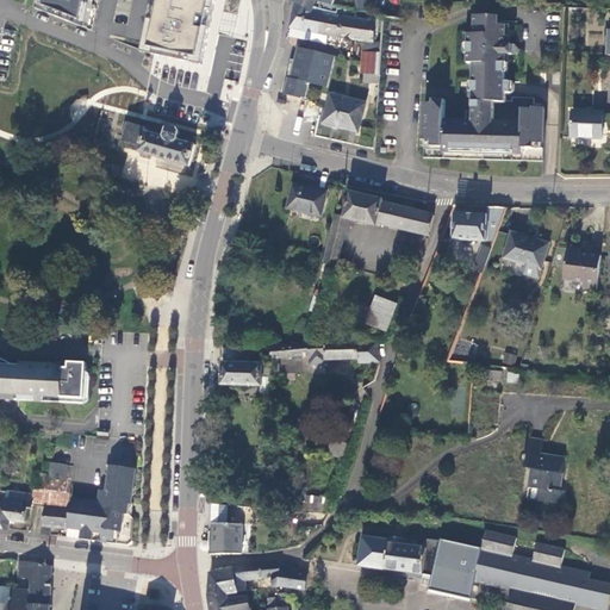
[(99,0),(38,0),(37,10),(92,31),(99,0)]
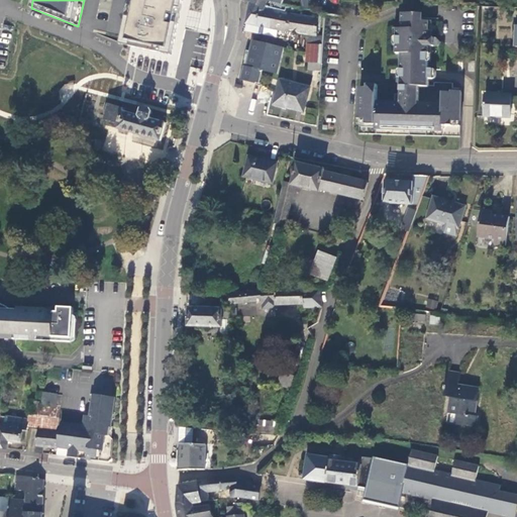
[(183,0),(130,0),(121,44),(173,55),(183,0)]
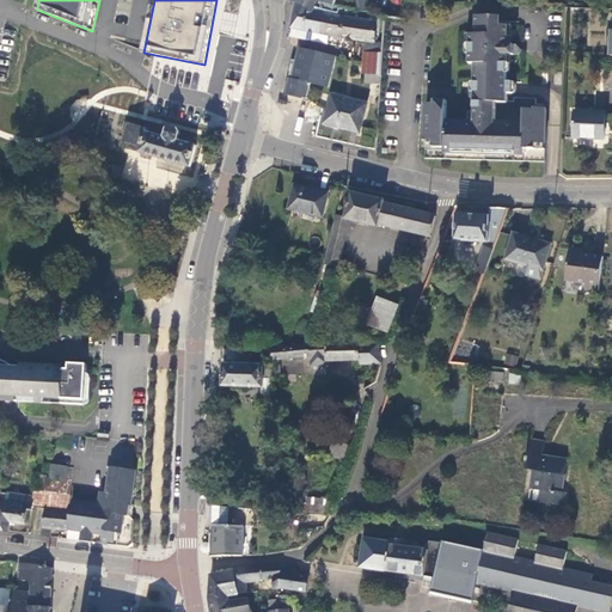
[(298,0),(295,6),(313,11),(316,2),(322,4),(332,5),(334,0),(298,0)]
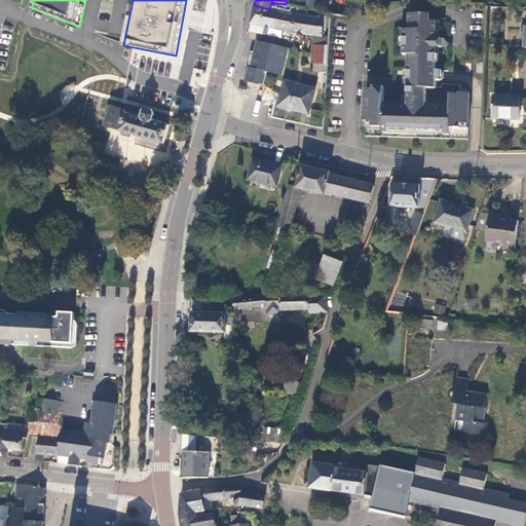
[(269,9),(254,5),(251,23),(249,32),(283,38),(284,31),(314,36),(325,38),(326,34),(323,34),(324,21),(306,16),(302,16),(303,13),(298,12),(299,7),(286,4),(276,3),(274,10),(269,9)]
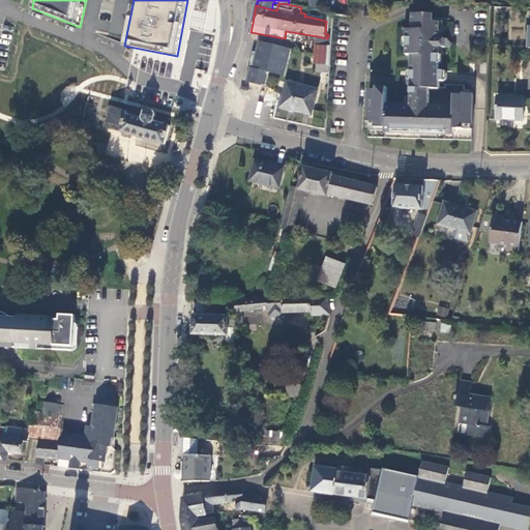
[(336,4),(335,16),(352,18),(352,17),(352,5),(336,4)]
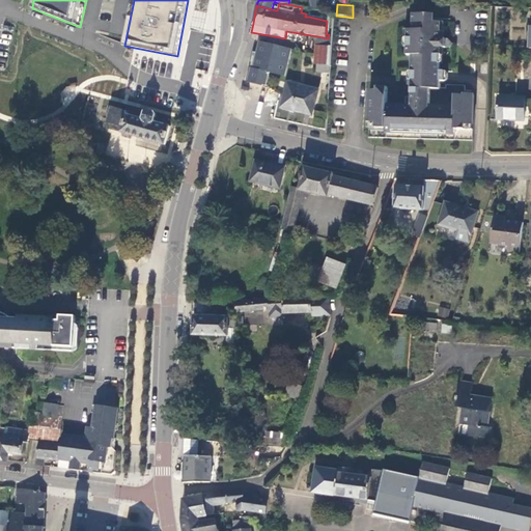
[(442,38),(442,21),(432,20),(414,20),(414,29),(409,29),(408,54),(412,55),(411,87),(412,87),(412,107),(386,106),(386,103),(388,103),(388,87),(379,86),(379,89),(370,89),(369,120),(453,124),(453,122),(457,122),(457,121),(464,121),(464,115),(466,117),(467,117),(469,116),(469,119),(473,119),(474,93),(466,92),(466,94),(458,94),(457,105),(459,105),(459,108),(431,107),(432,88),(442,88),(442,81),(446,81),(447,72),(443,72),(443,48),(449,48),(453,44),(448,38),(442,38)]
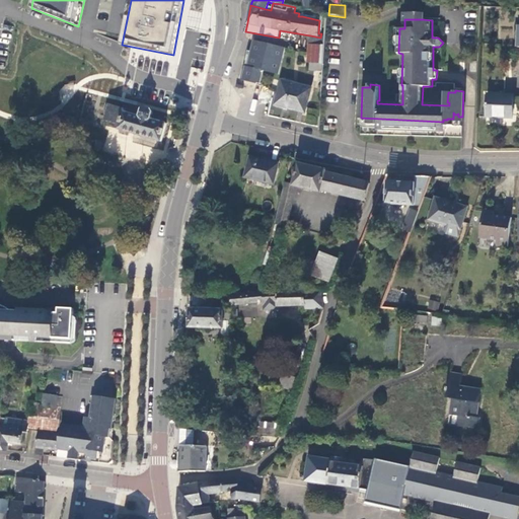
[(310,35),(309,46),(323,47),(324,39),(320,38),(310,35)]
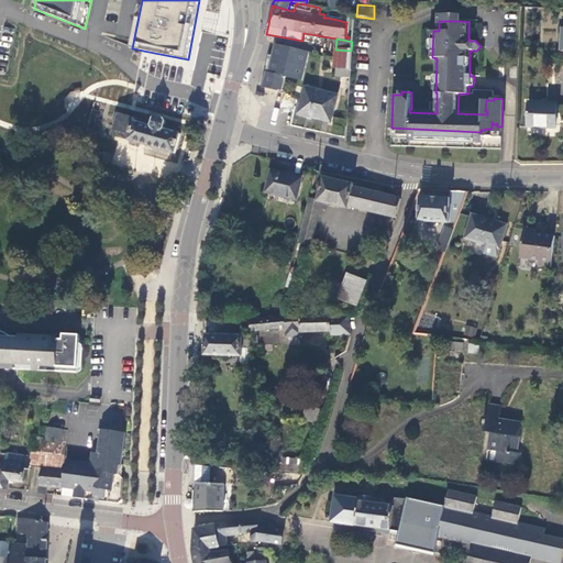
[(262,87),(282,92),(285,78),(302,81),(308,55),(308,53),(274,45),(271,63),(273,64),(273,65),(274,65),(276,67),(275,74),(265,72),(262,87)]
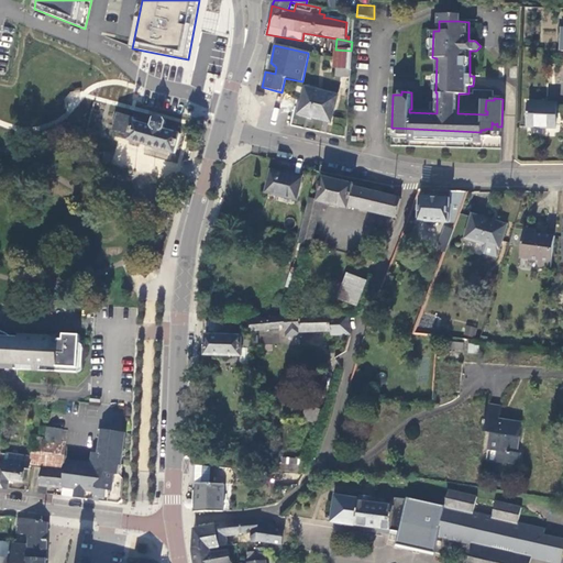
[(335,50),(334,58),(350,61),(351,51),(335,50)]
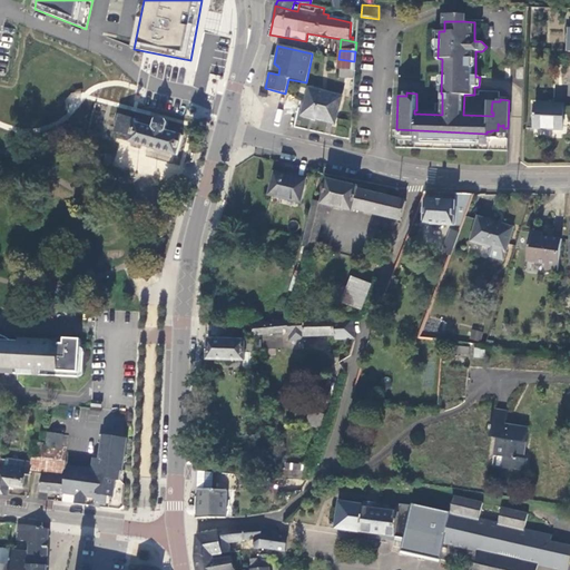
[(337,70),(341,70),(354,71),(354,61),(338,59),(337,70)]
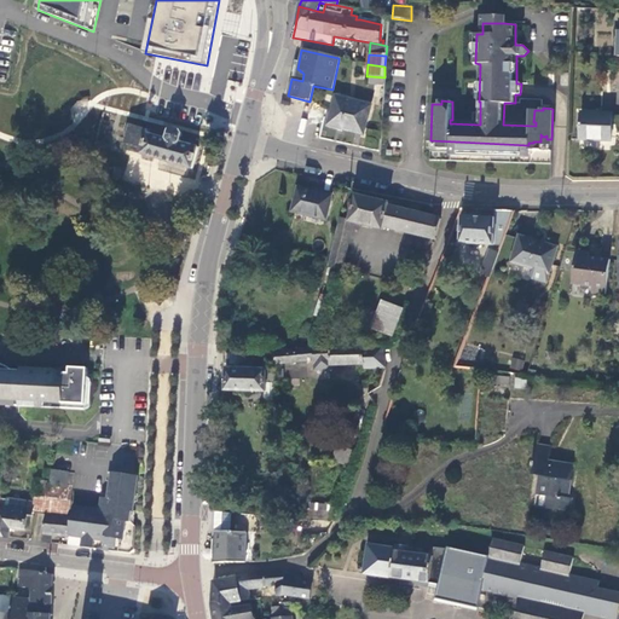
[(369,85),(385,86),(385,77),(370,76),(369,85)]
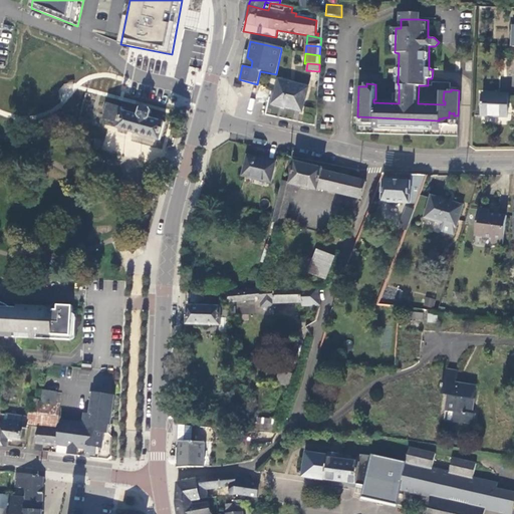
[(307,88),(279,81),(273,104),(283,107),(284,102),(301,107),(307,88)]
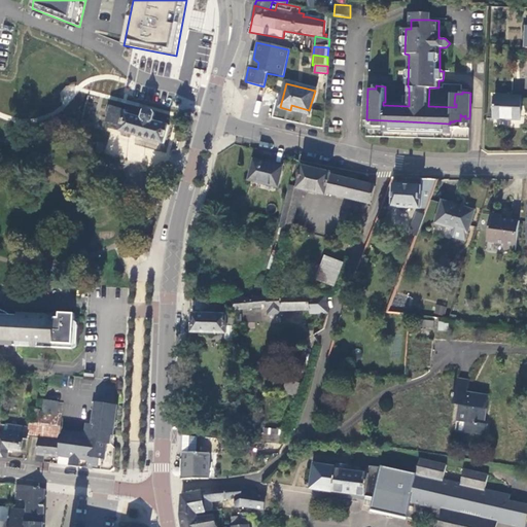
[(521,97),(510,97),(495,96),(494,120),(520,120),(521,97)]
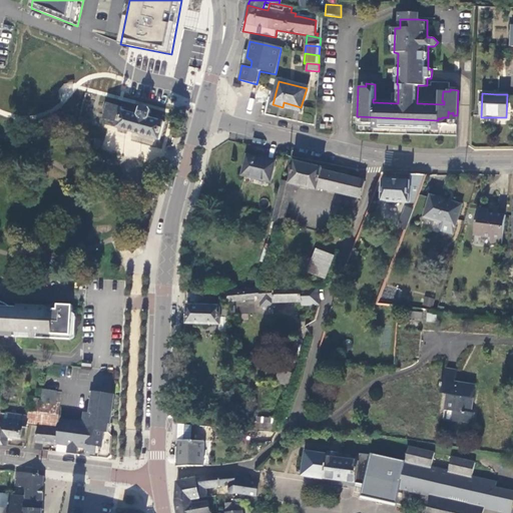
[(300,112),(301,107),(284,102),(283,107),(300,112)]
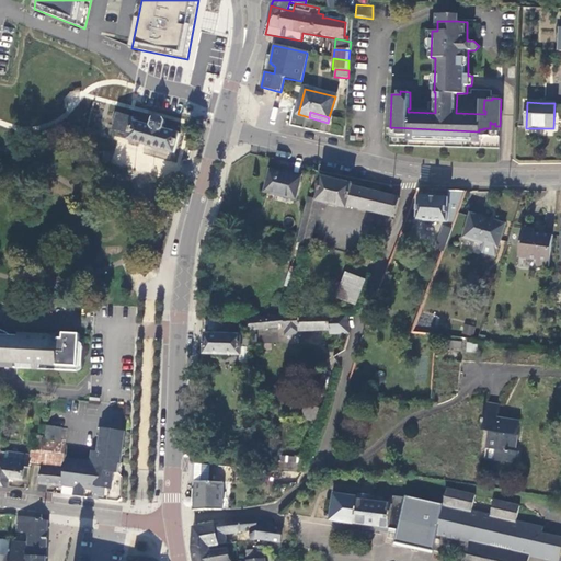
[(111,136),(174,153),(180,135),(162,129),(164,123),(163,119),(157,118),(153,118),(151,127),(134,122),(135,118),(117,114),(111,136)]
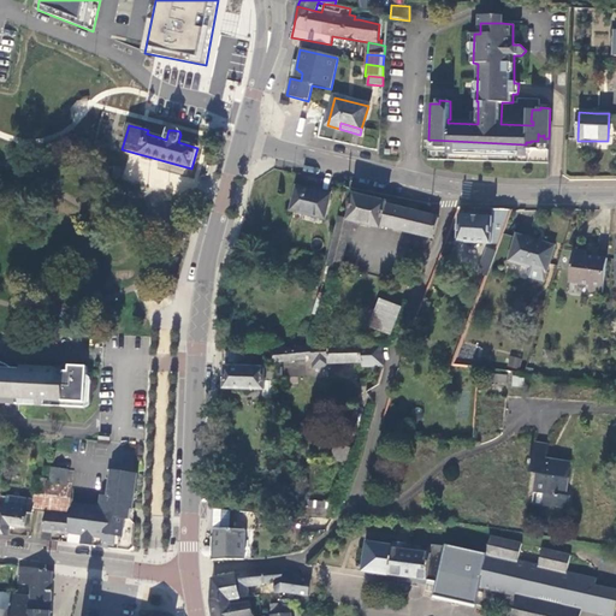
[(549,146),(549,138),(544,138),(544,135),(542,136),(540,136),(538,134),(538,141),(531,141),(531,142),(526,142),(526,144),(549,146)]
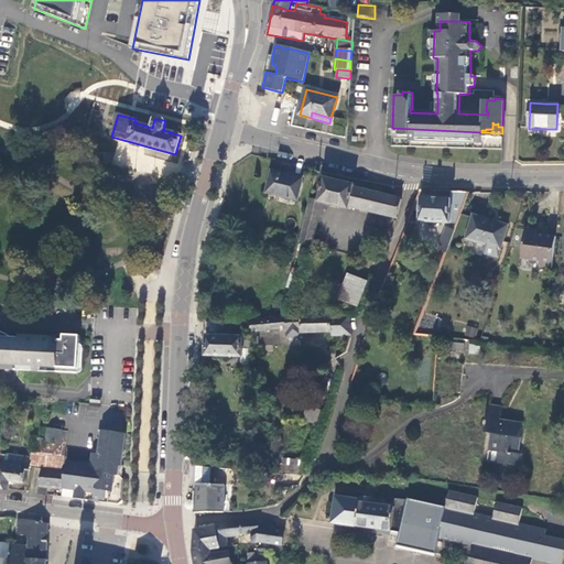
[(290,176),(271,173),(266,193),(296,201),(302,179),(291,175),(290,176)]
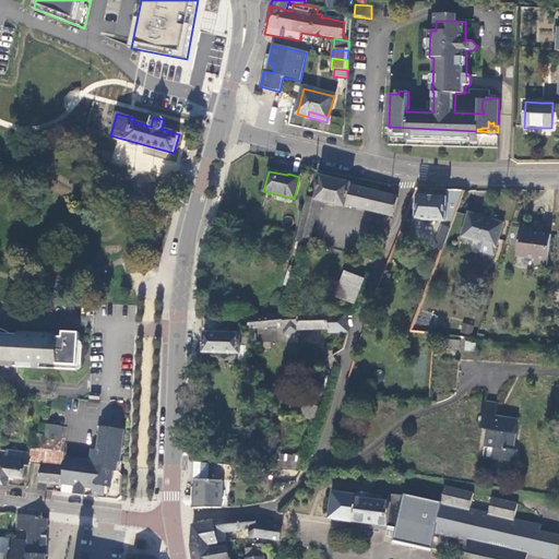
[(345,204),(392,215),(396,198),(349,186),(351,183),(320,176),(314,199),(314,200),(320,201),(344,206),(345,204)]
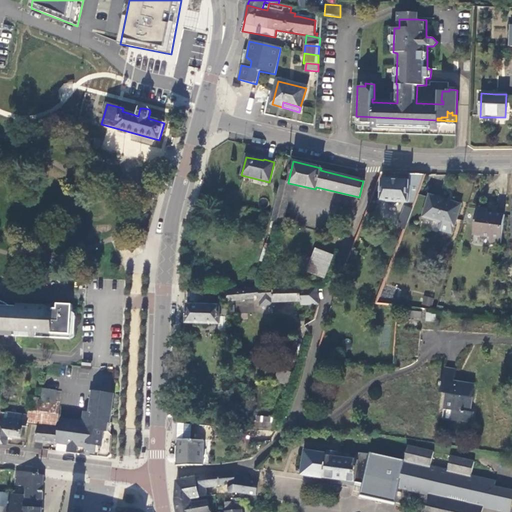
[(381,202),(415,203),(426,175),(409,174),(409,181),(383,181),(382,191),(382,196),(381,202)]
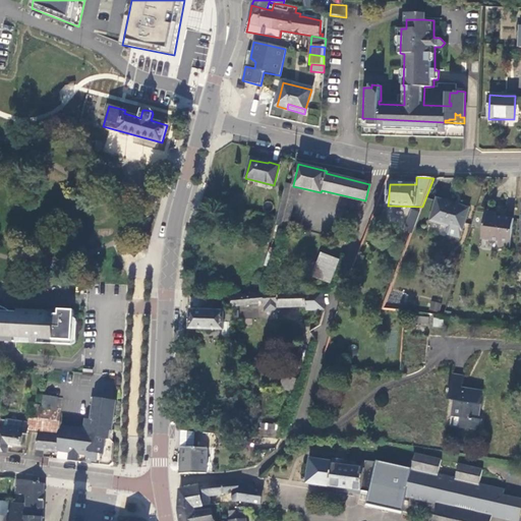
[(293,185),(287,183),(285,188),(276,226),(284,228),(288,229),(298,187),(293,186),(293,185)]
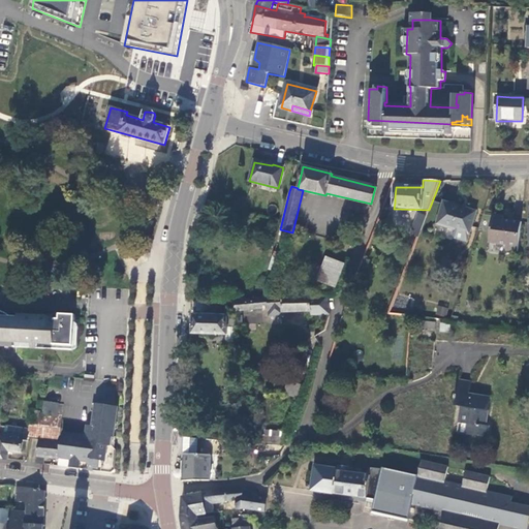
[(443,203),(437,225),(469,235),(475,212),(443,203)]
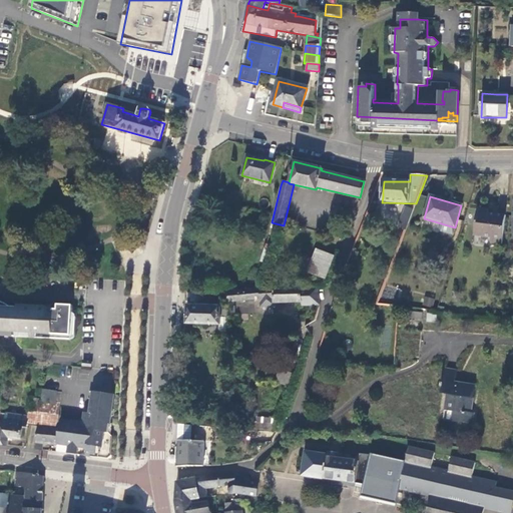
[(403,223),(401,229),(406,230),(412,214),(414,210),(406,207),(400,222),(403,223)]
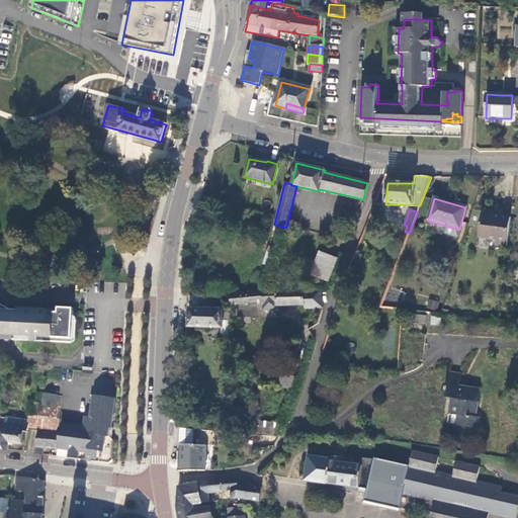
[(482,211),(479,238),(496,241),(496,246),(506,248),(510,219),(493,216),(493,212),(482,211)]
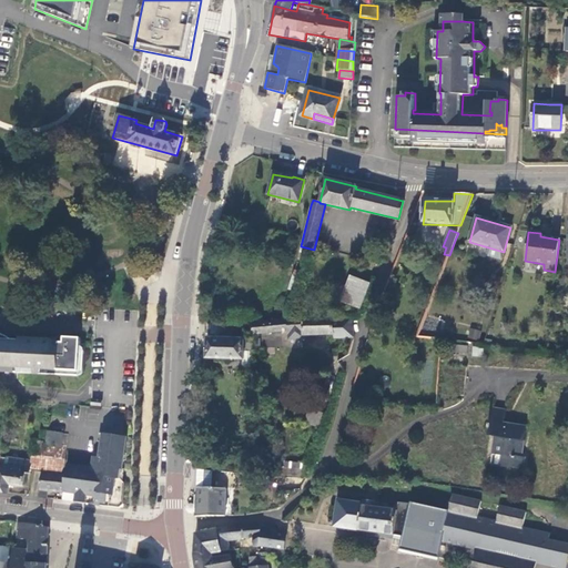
[(364,254),(362,261),(374,264),(376,257),(364,254)]
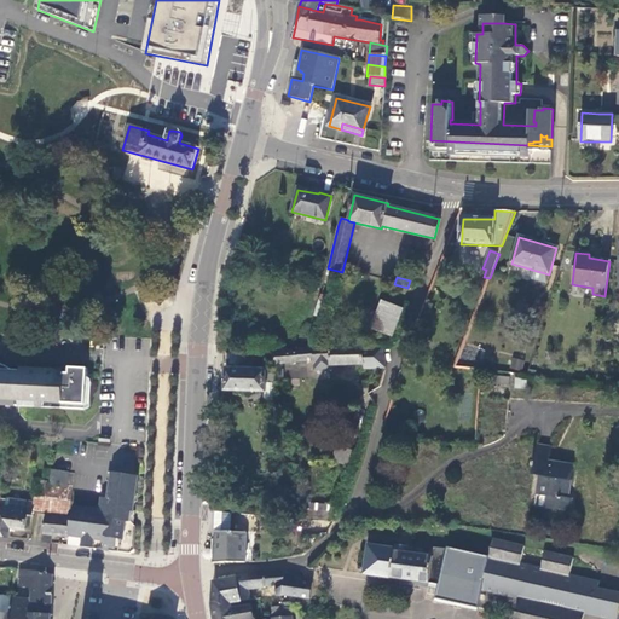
[(392,337),(403,308),(383,301),(372,330),(392,337)]
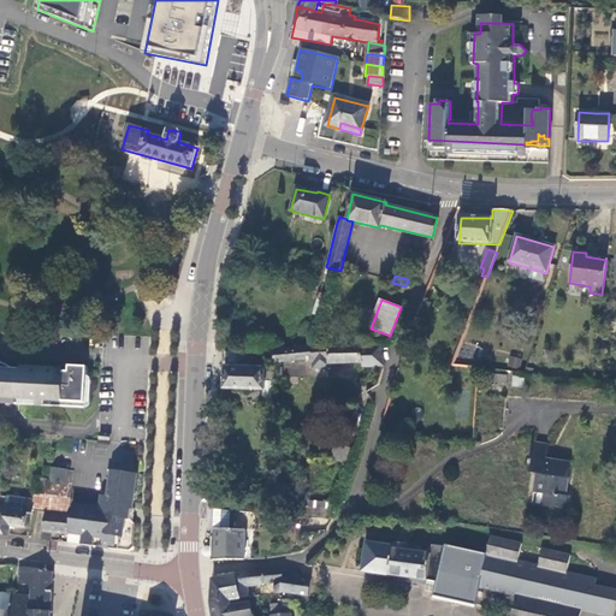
[(284,343),(272,344),(272,348),(273,362),(278,362),(312,360),(313,368),(329,368),(329,365),(362,362),(362,367),(383,366),(380,345),(360,347),(360,344),(327,344),(284,349),(284,343)]
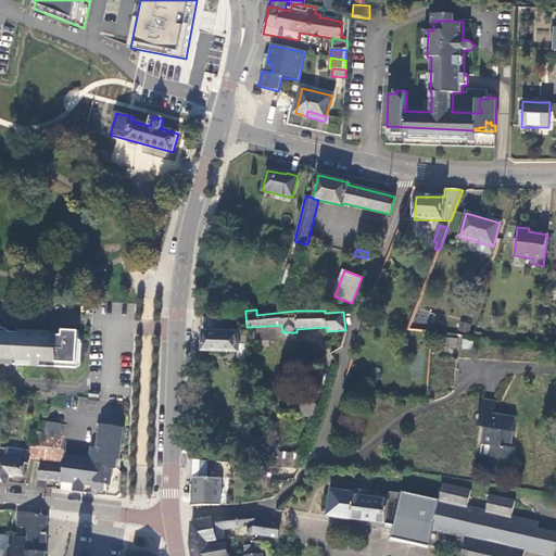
[(476,315),(469,313),(467,320),(475,323),(476,315)]
